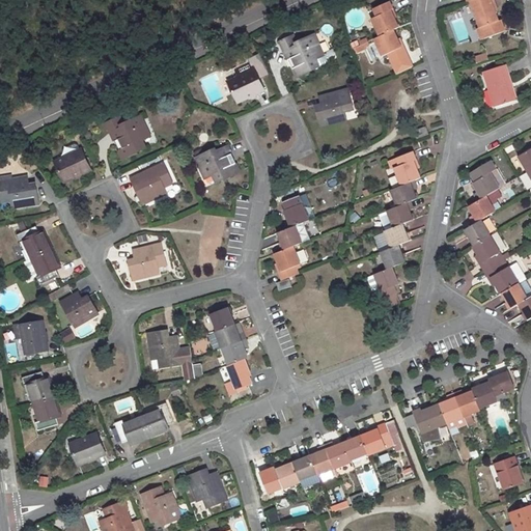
[(475,0),(470,2),(480,29),(477,30),(482,40),(505,32),(502,21),(498,22),(494,10),(492,3),(495,2),(494,0),(475,0)]
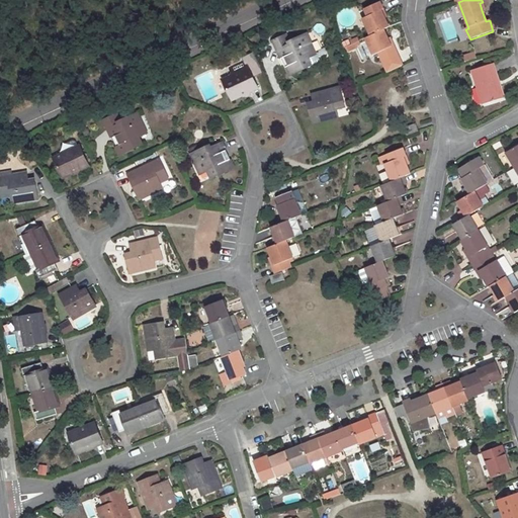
[(384,18),(381,11),(384,10),(380,2),(364,9),(368,17),(363,19),(371,36),(383,30),(389,28),(384,18)]
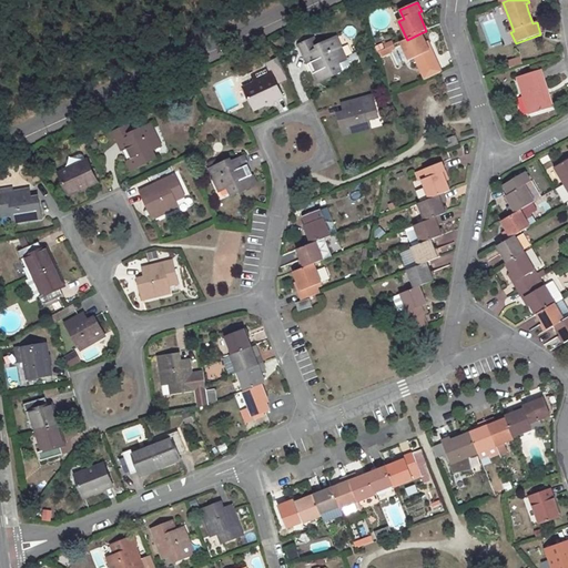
[(407,40),(401,42),(411,61),(415,59),(425,80),(442,72),(435,59),(436,58),(433,51),(429,52),(426,44),(421,33),(407,40)]
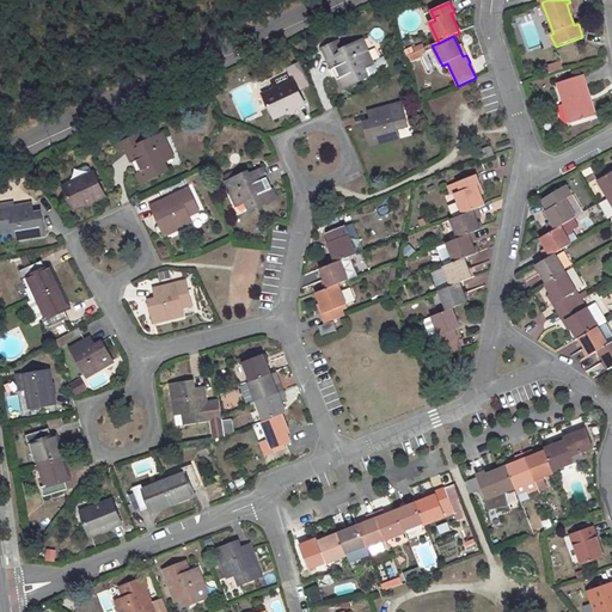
[(323,49),(332,71),(335,75),(342,90),(377,73),(378,71),(379,68),(377,62),(373,63),(363,41),(343,50),(340,42),(323,49)]
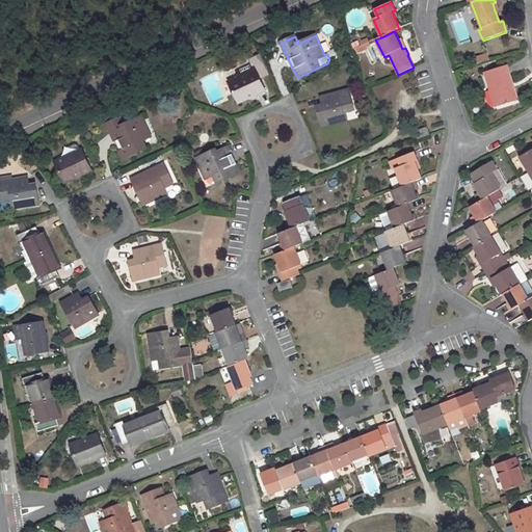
[(364,45),(356,48),(357,52),(371,46),(369,43),(364,45)]
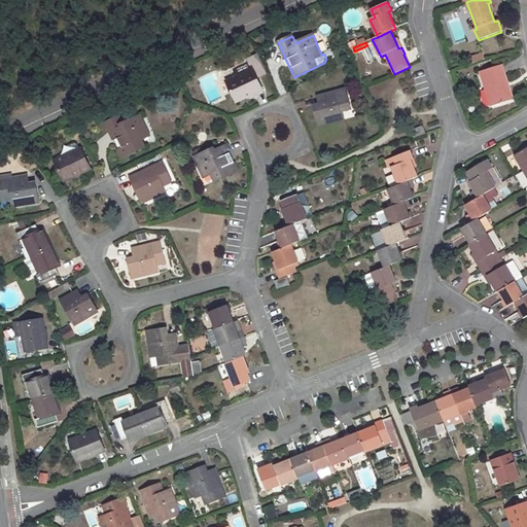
[(472,64),(484,60),(481,53),(469,57),(472,64)]
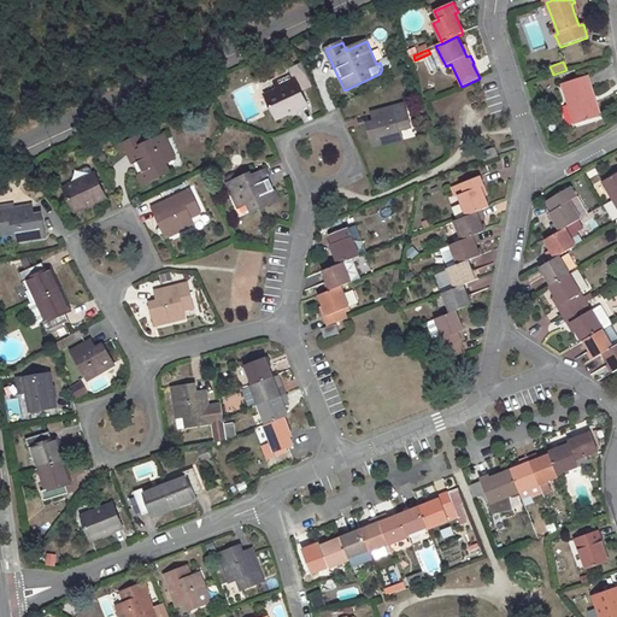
[(297,66),(307,90),(315,87),(304,63),(297,66)]
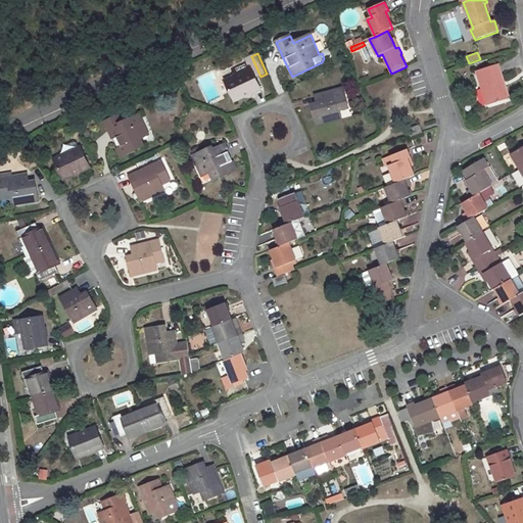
[(236,77),(226,82),(235,101),(244,96),(244,94),(251,91),(252,93),(260,90),(248,63),(233,70),(236,77)]
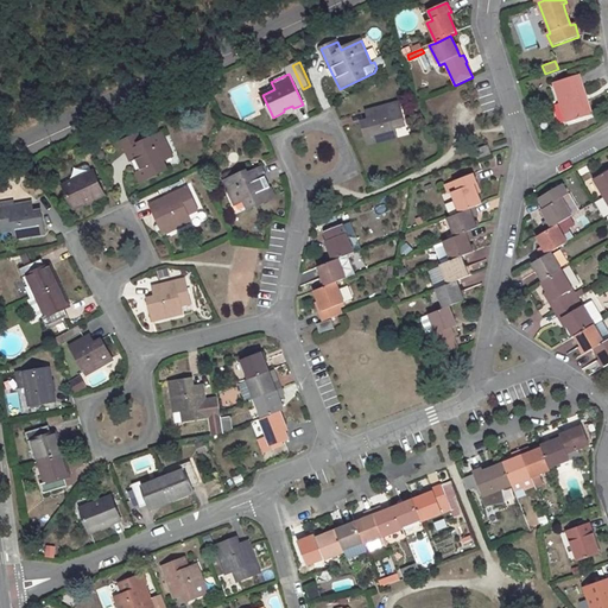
[(589,116),(582,96),(587,95),(580,75),(555,83),(568,124),(589,116)]
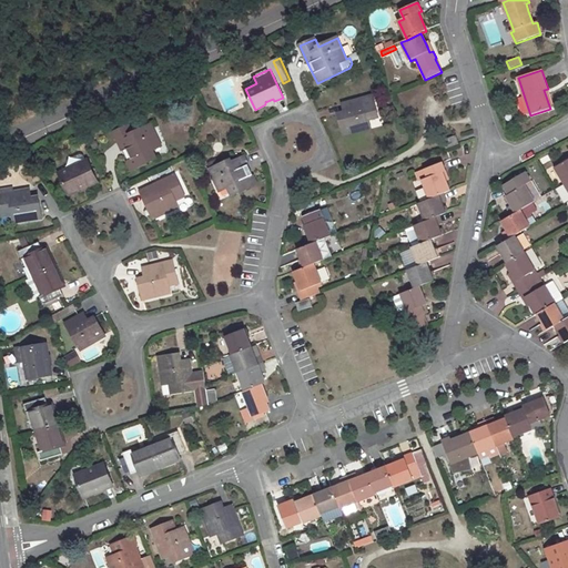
[(548,89),(544,90),(550,109),(554,107),(548,89)]
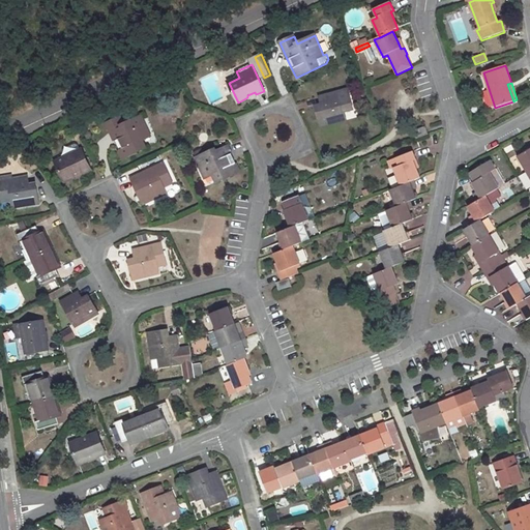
[(347,90),(325,96),(327,105),(323,106),(316,108),(321,125),(331,122),(332,124),(346,121),(344,112),(353,111),(347,90)]
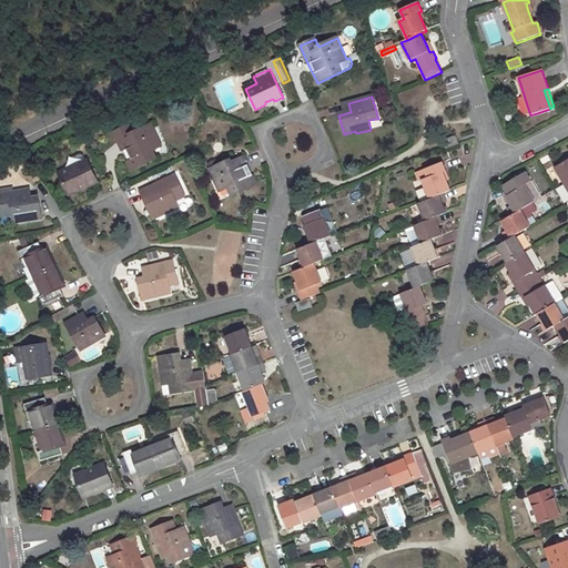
[(155,160),(151,151),(162,146),(152,125),(133,133),(130,127),(114,133),(123,152),(129,150),(131,155),(125,158),(128,162),(130,161),(134,169),(155,160)]
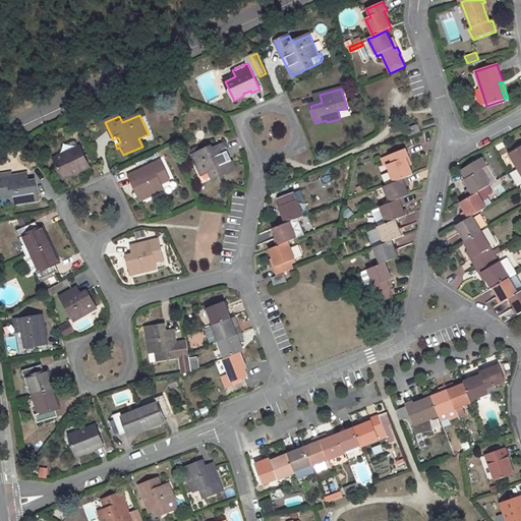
[(418,124),(406,129),(409,137),(421,132),(418,124)]
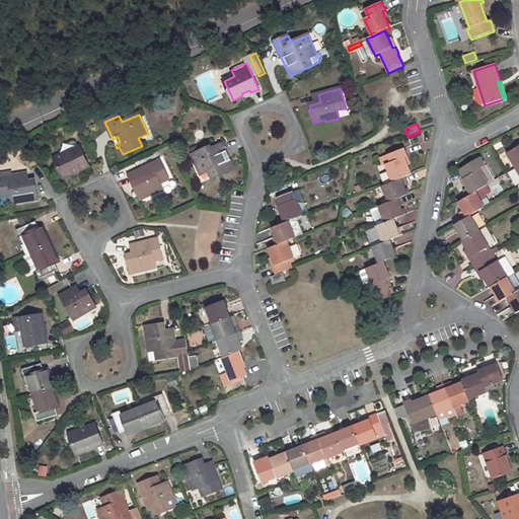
[(225,159),(223,154),(228,152),(224,144),(211,150),(209,147),(192,155),(201,174),(210,170),(213,177),(233,169),(229,161),(231,161),(230,156),(225,159)]
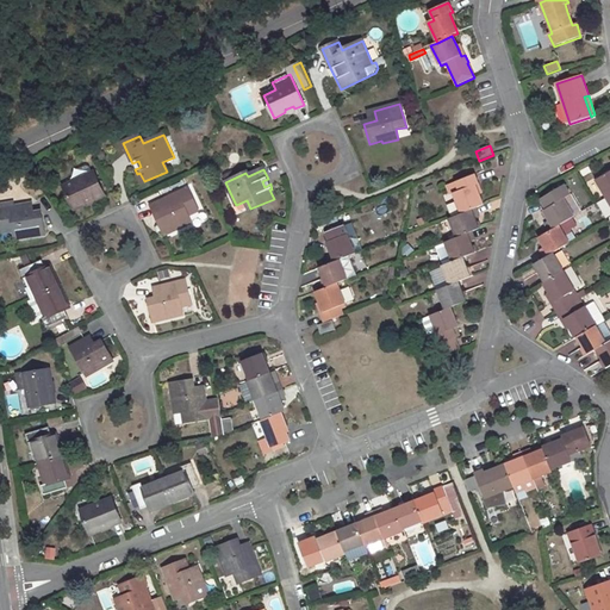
[(609,172),(597,180),(608,198),(609,195),(609,172)]
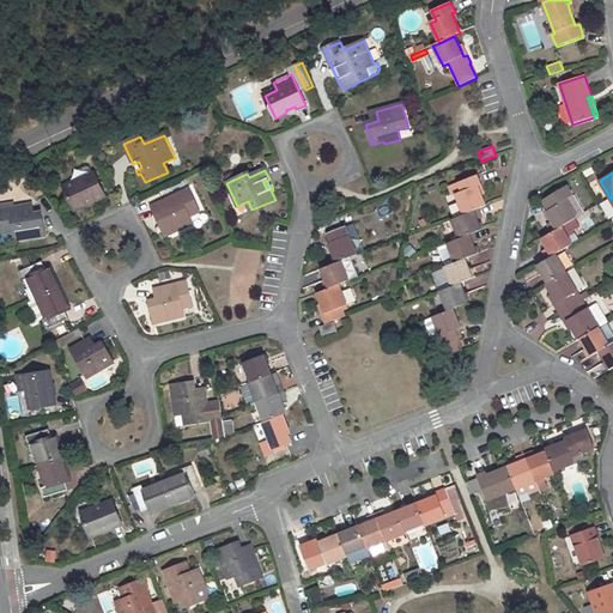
[(93,174),(64,187),(76,211),(87,205),(96,201),(104,196),(93,174)]
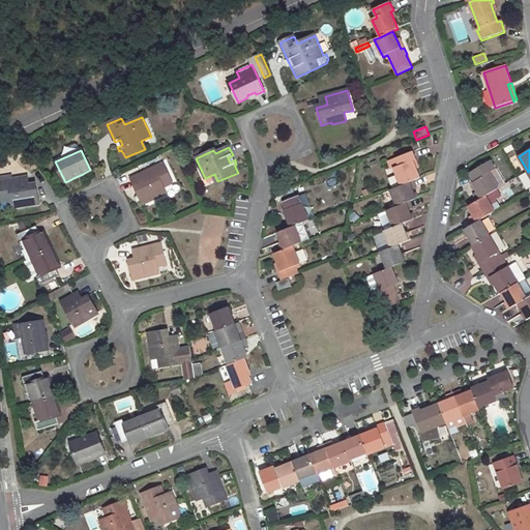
[(417,170),(413,160),(416,159),(413,151),(396,158),(399,166),(393,168),(401,186),(413,181),(420,179),(417,170)]
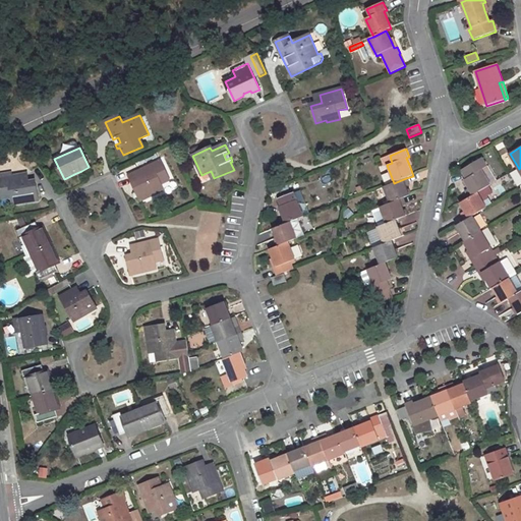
[(390,156),(382,159),(385,166),(387,165),(392,163),(390,156)]
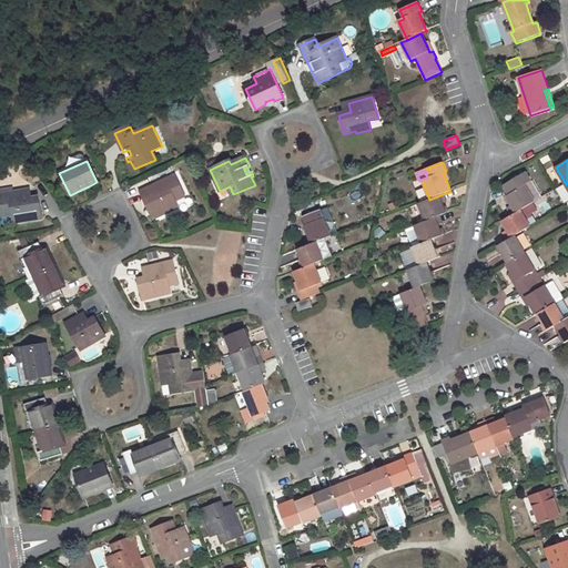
[(536,202),(526,184),(531,182),(526,172),(503,185),(509,195),(506,196),(511,205),(507,208),(513,215),(533,203),(536,202)]
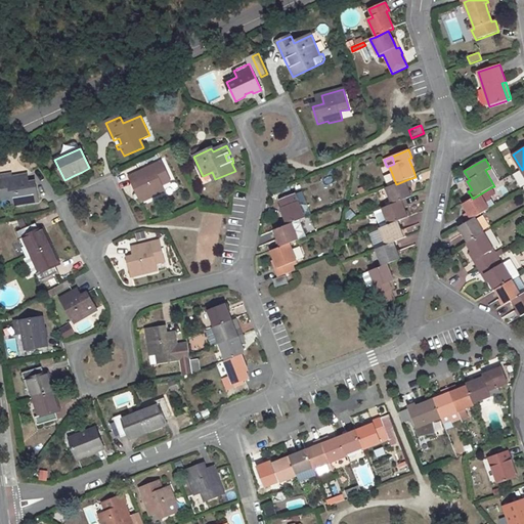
[(163,163),(131,177),(142,202),(165,190),(162,184),(171,180),(163,163)]
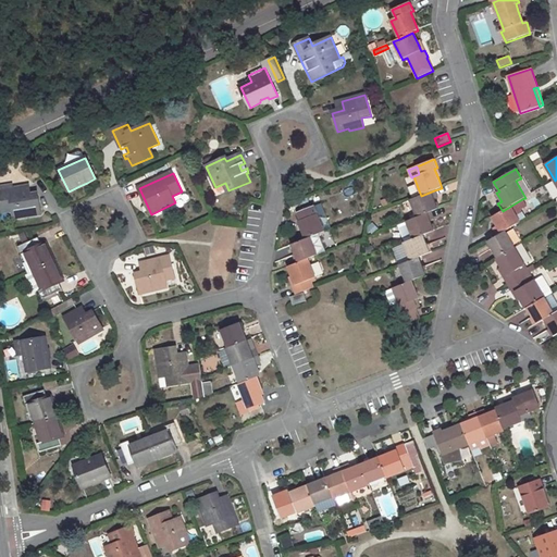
[(552,199),(556,197),(556,194),(553,183),(546,185),(552,199)]
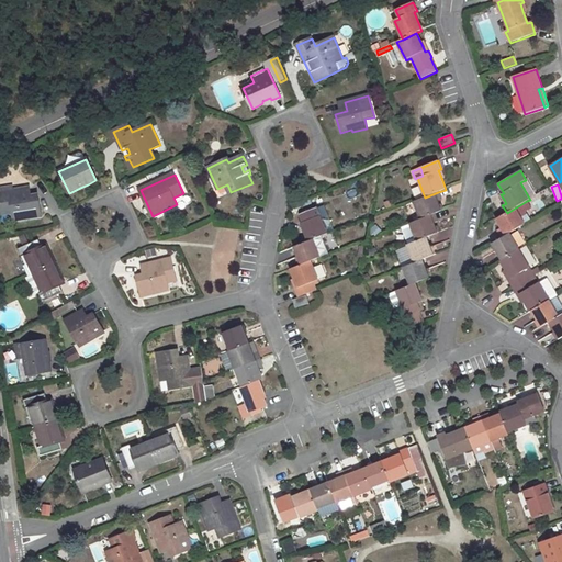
[(356,188),(344,193),(348,202),(360,197),(356,188)]
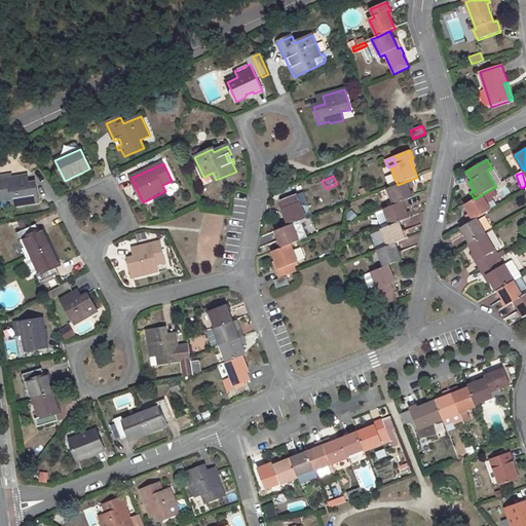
[(29,205),(29,203),(40,201),(36,183),(30,184),(26,185),(24,177),(1,181),(4,201),(13,199),(14,208),(29,205)]
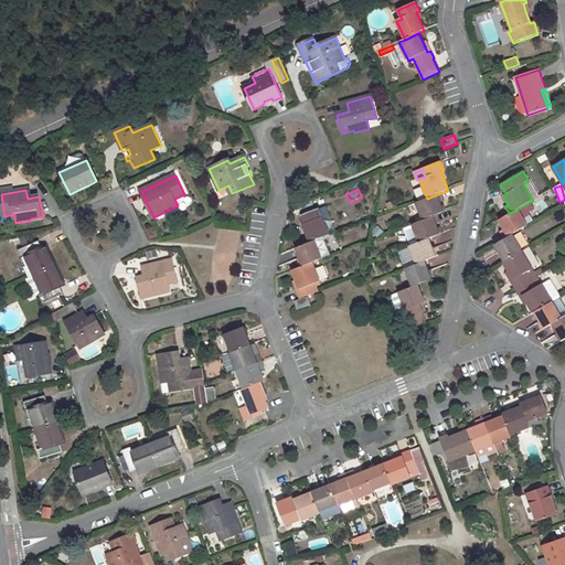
[(444,212),(439,202),(444,201),(440,193),(427,199),(416,203),(423,221),(437,215),(444,212)]
